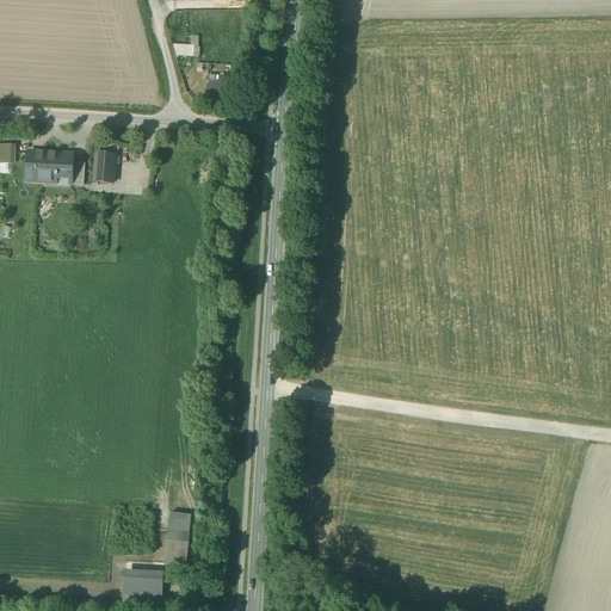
[(177,45),(176,56),(203,57),(203,45),(177,45)]
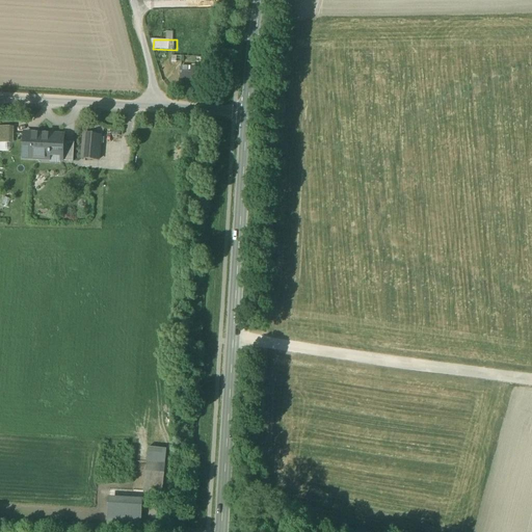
[(181,72),(182,82),(203,81),(202,71),(181,72)]
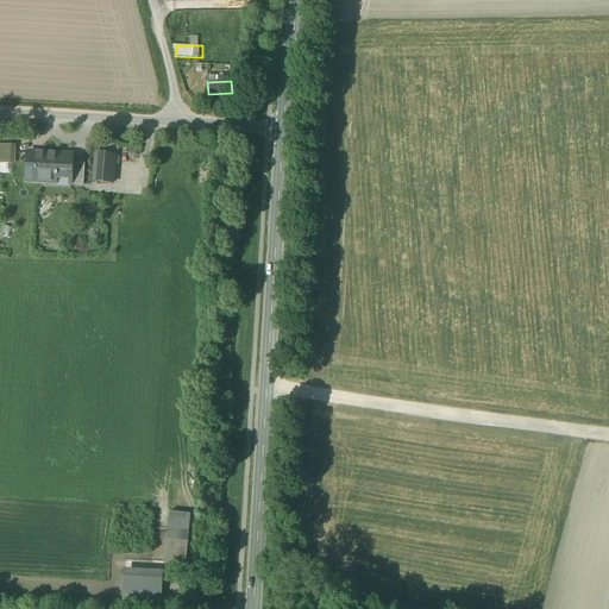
[(0,173),(17,174),(17,144),(0,143),(0,173)]
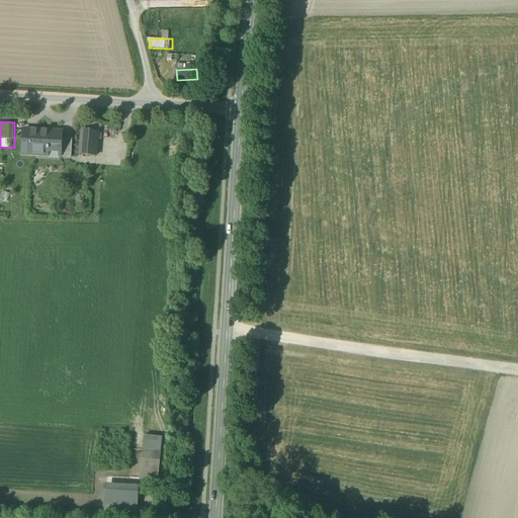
[(38,155),(39,132),(23,131),(22,155),(38,155)]
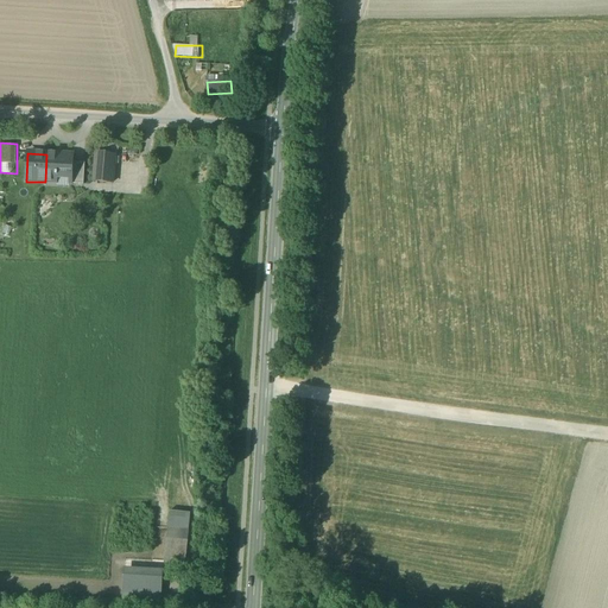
[(115,156),(96,153),(94,182),(113,183),(115,156)]
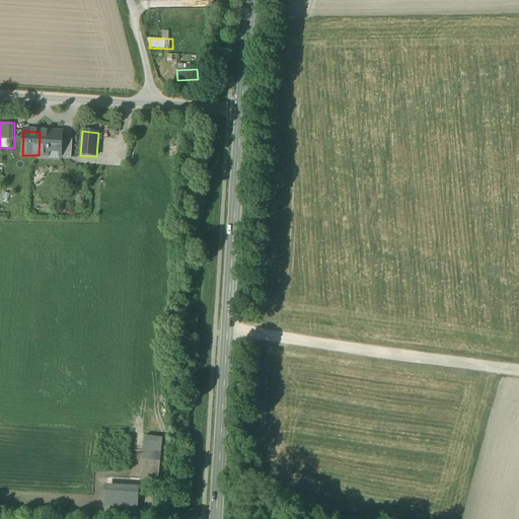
[(62,133),(40,132),(39,155),(49,156),(49,151),(61,152),(61,153),(60,157),(61,157),(62,139),(62,133)]
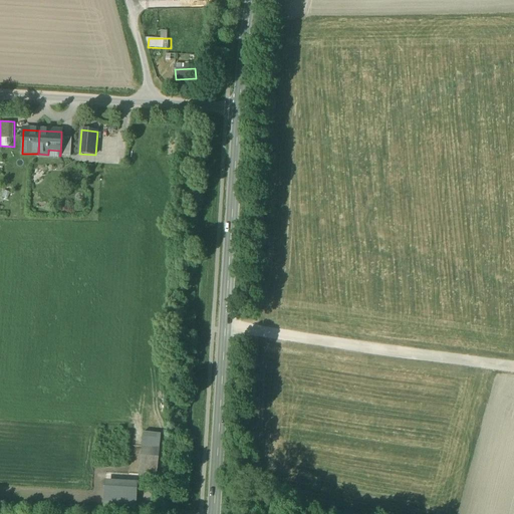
[(72,139),(61,138),(60,156),(71,156),(72,139)]
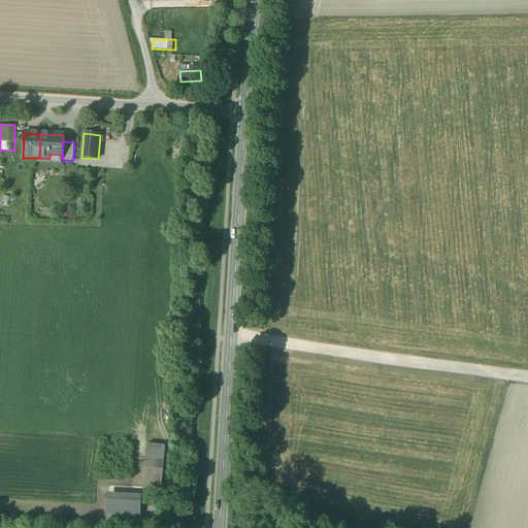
[(164,460),(145,459),(143,488),(161,490),(164,460)]
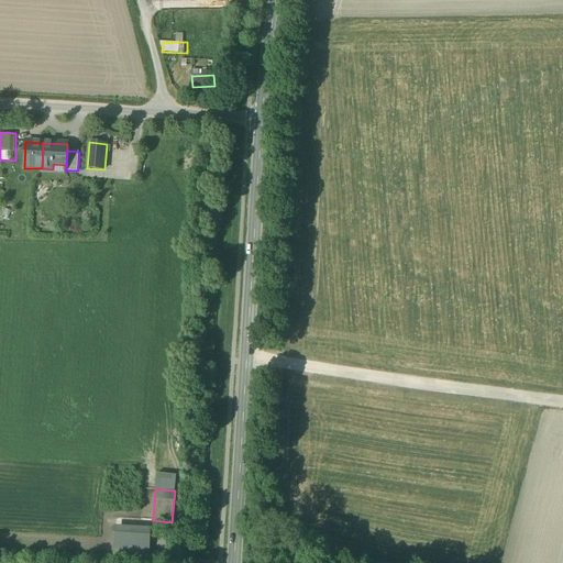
[(117,526),(116,559),(153,560),(153,527),(117,526)]
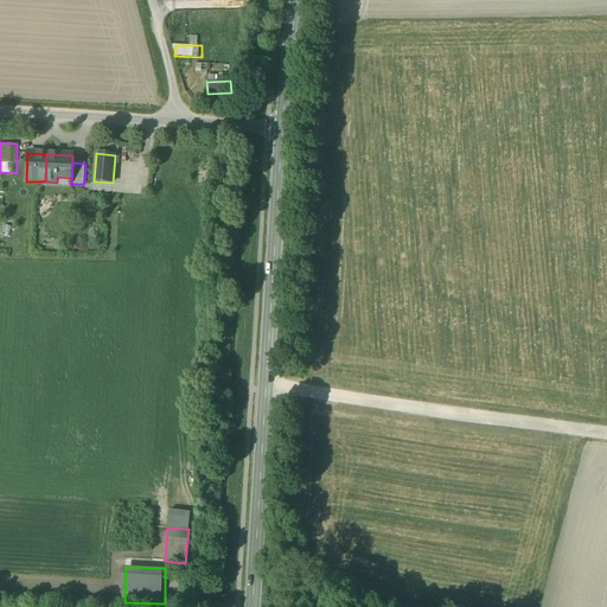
All buildings are outlined.
